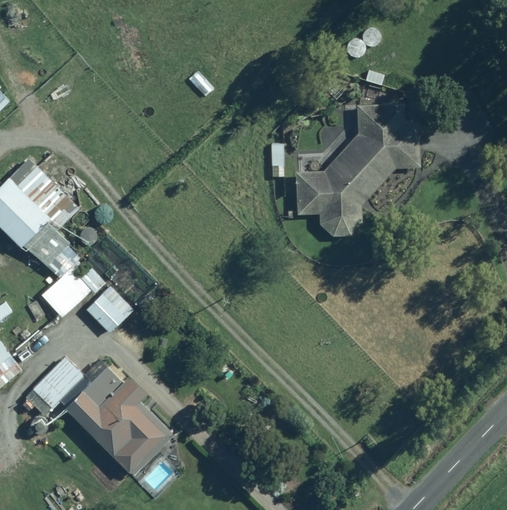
[(0,91),(0,108),(9,101),(0,91)]
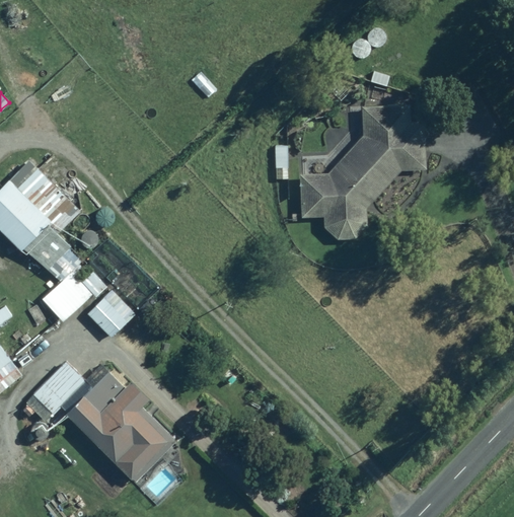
[(410,123),(410,120),(409,103),(362,106),(364,136),(329,174),(301,173),(300,217),(324,218),(323,228),(337,239),(355,238),(368,226),(368,208),(402,170),(428,168),(426,122),(410,123)]
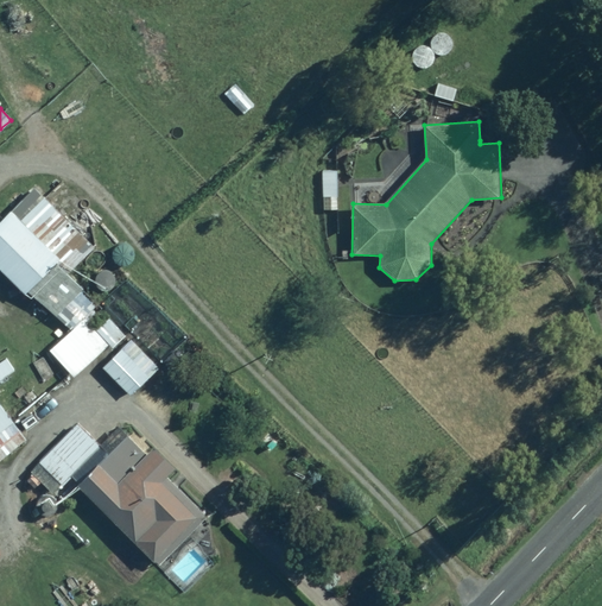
[(94,245),(38,191),(17,214),(11,207),(0,218),(0,270),(29,298),(32,295),(56,317),(82,290),(65,273),(94,245)]
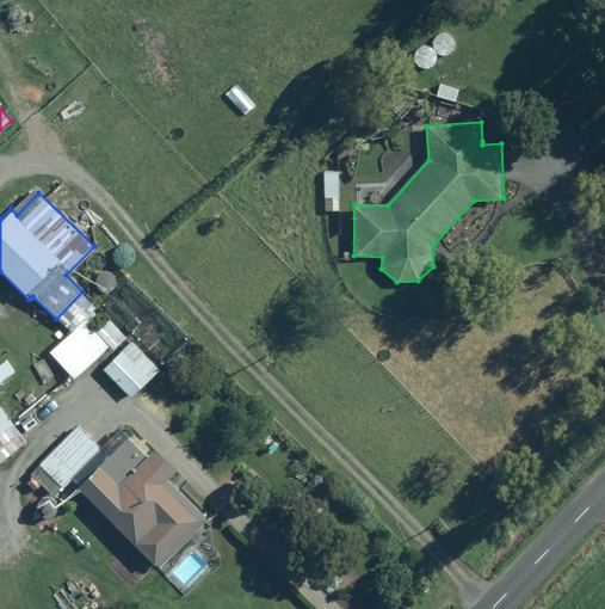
[(112,345),(88,317),(48,351),(72,380),(112,345)]
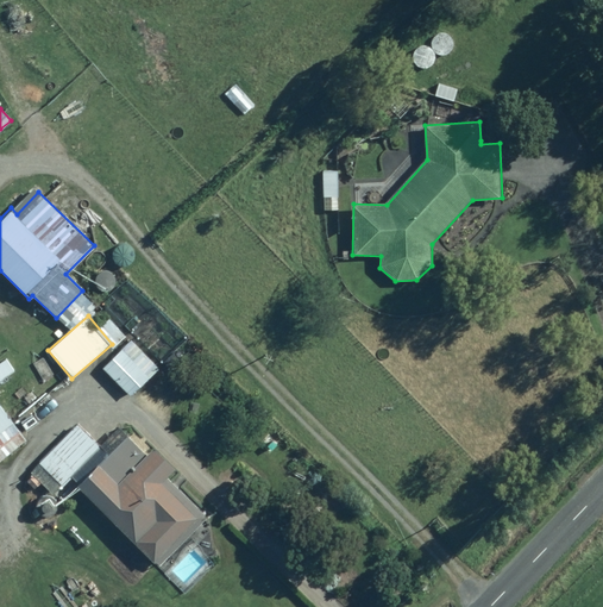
[(137,343),(106,369),(132,400),(163,374),(137,343)]
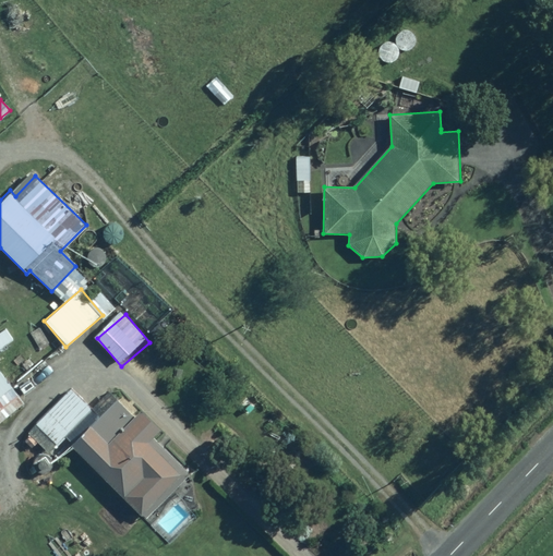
[(0,349),(14,340),(5,328),(0,333),(0,349)]
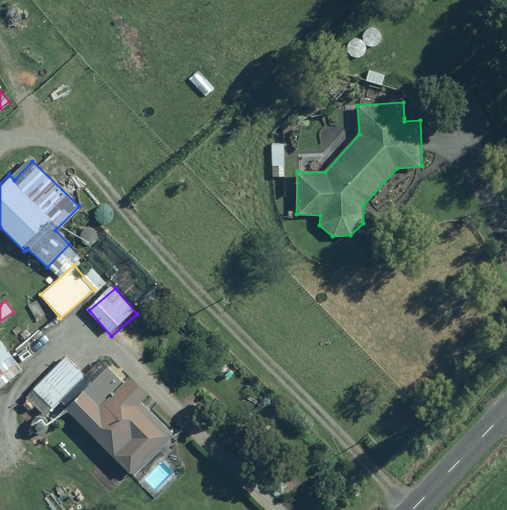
[(23,372),(0,341),(0,387),(1,389),(23,372)]
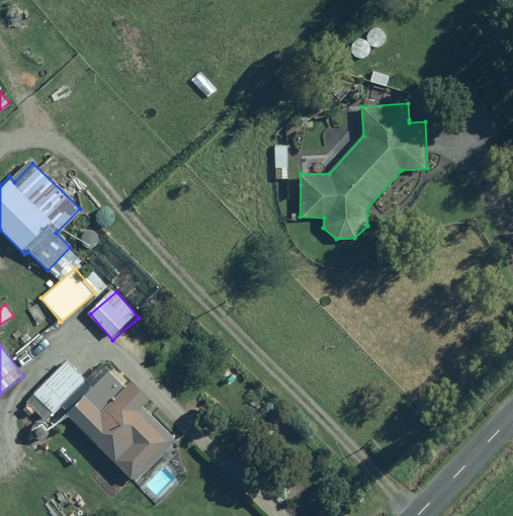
[(74,406),(92,387),(66,360),(33,394),(55,415),(68,401),(74,406)]
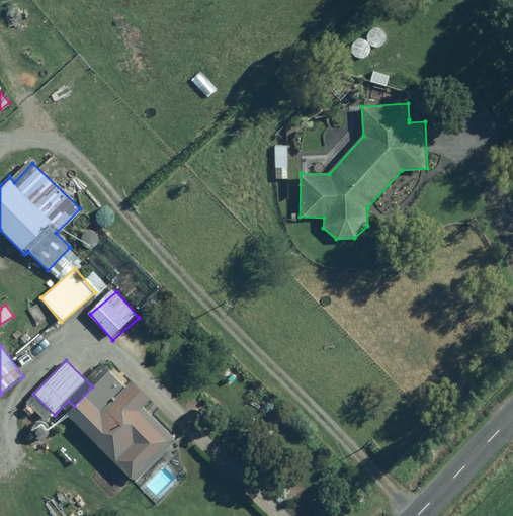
[(92,387),(74,406),(66,414),(137,483),(176,442),(139,406),(148,396),(114,364),(92,387)]
